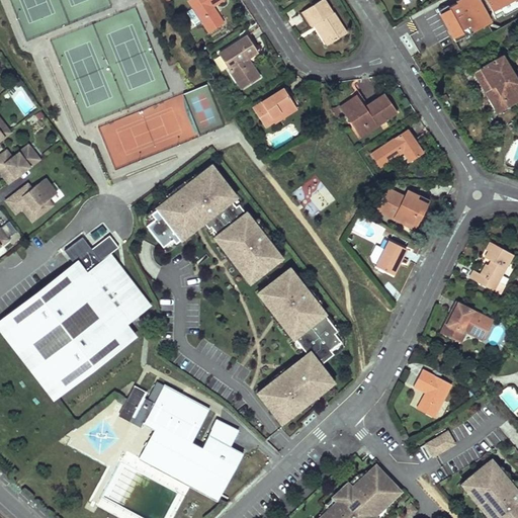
[(216,27),(223,22),(212,6),(222,0),(193,0),(189,3),(194,10),(188,14),(196,27),(203,23),(207,30),(214,25),(216,27)]
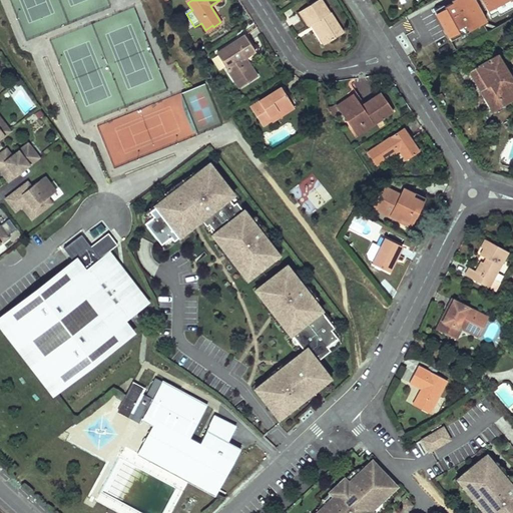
[(317,0),(300,11),(310,26),(312,25),(315,23),(328,42),(336,37),(334,34),(341,29),(330,12),(329,13),(320,0),(317,0)]
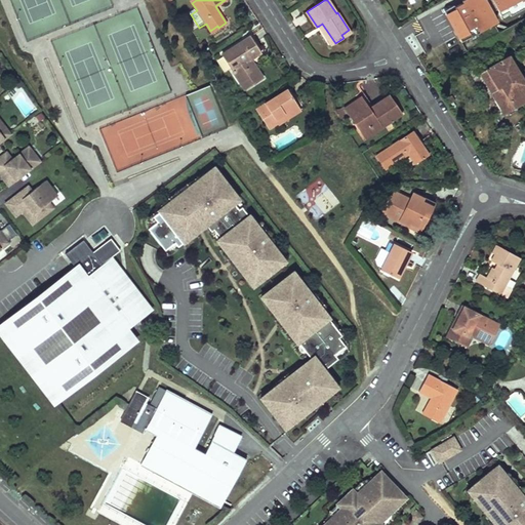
[(459,40),(499,22),(489,0),(459,0),(444,7),(459,40)]
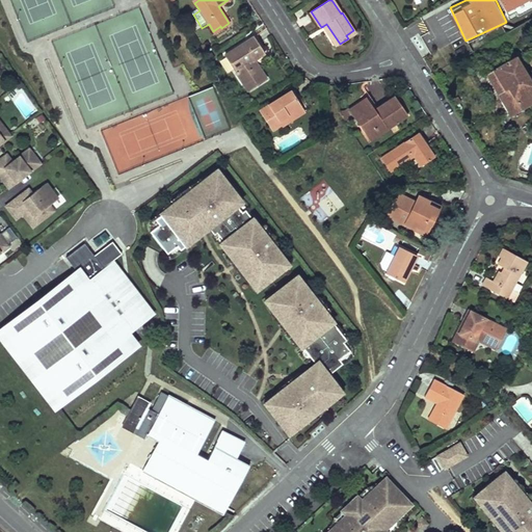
[(531,0),(499,0),(504,10),(527,0),(531,0)]
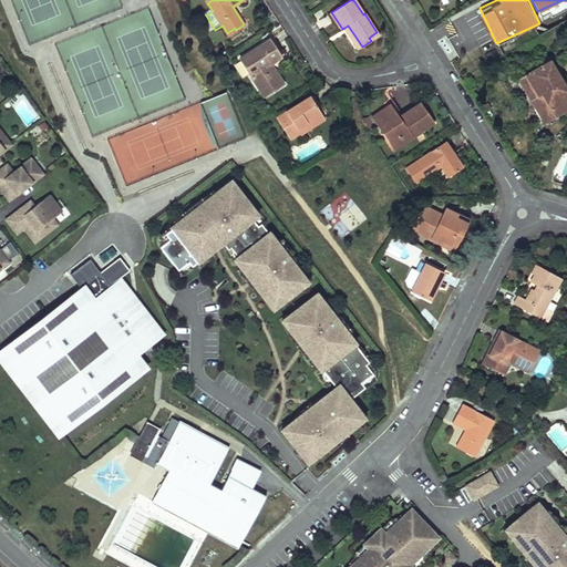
[(348,26),(344,28),(359,49),(362,47),(348,26)]
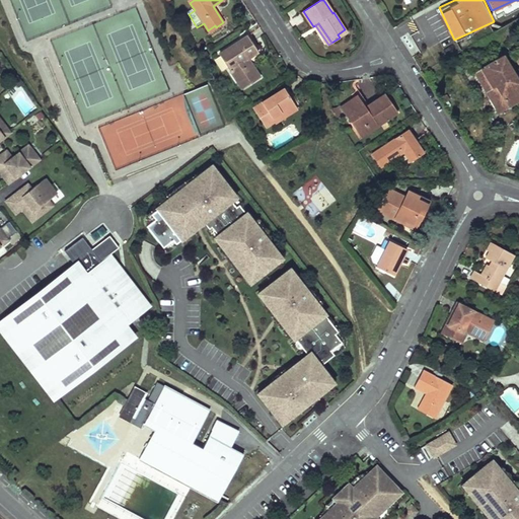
[(338,34),(340,38),(347,33),(345,29),(338,34)]
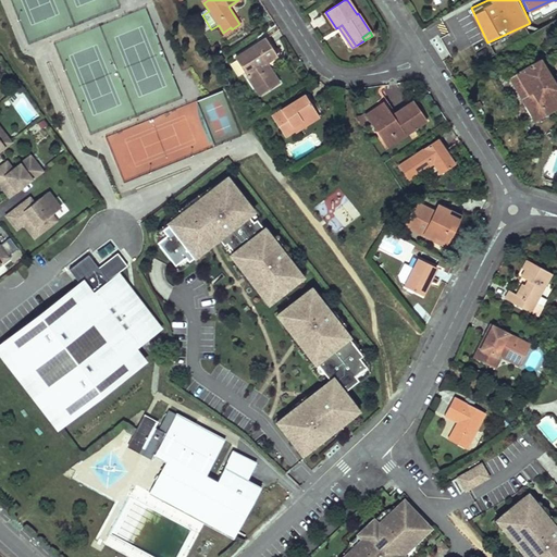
[(280,53),(269,36),(265,38),(276,56),(280,53)]
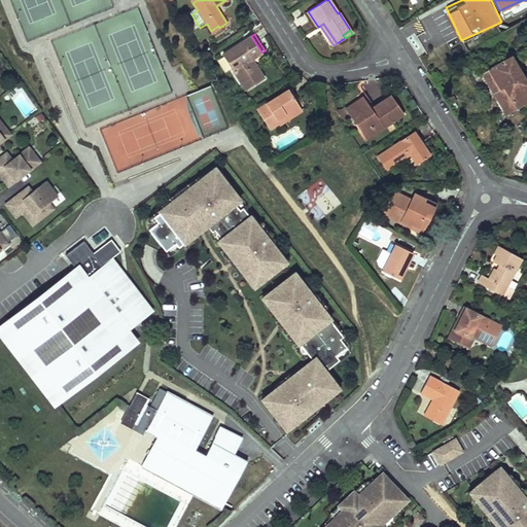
[(222,55),(246,91),(264,78),(251,60),(261,53),(251,36),(222,55)]
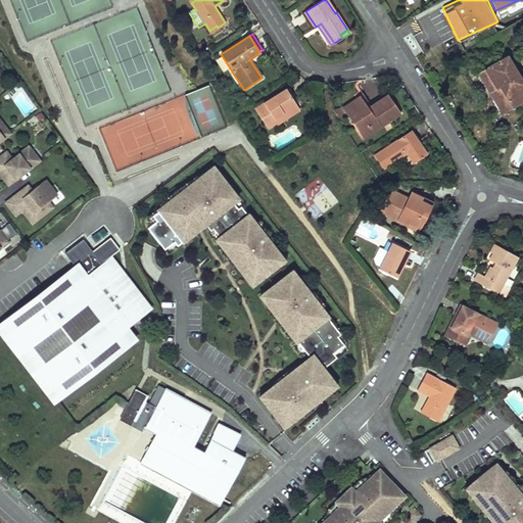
[(522,76),(510,53),(477,70),(502,114),(522,102),(522,76)]
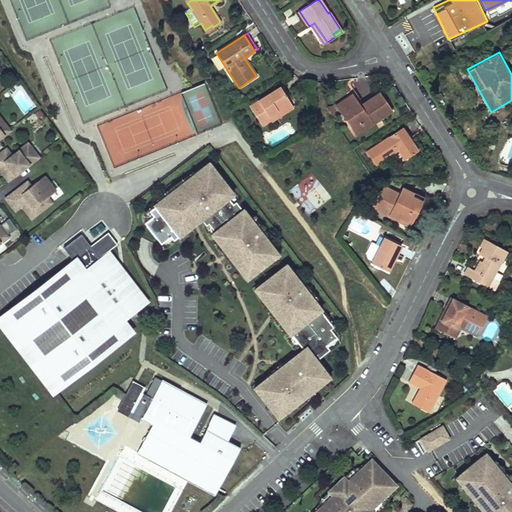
[(290,103),(280,87),(249,107),(262,126),(271,120),(268,116),(290,103)]
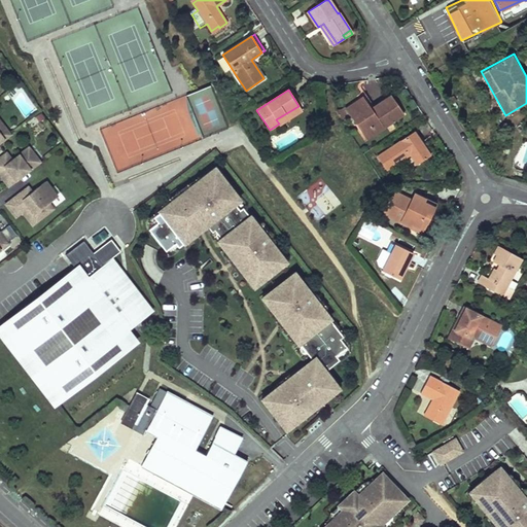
[(363,98),(372,109),(375,107),(366,95),(363,98)]
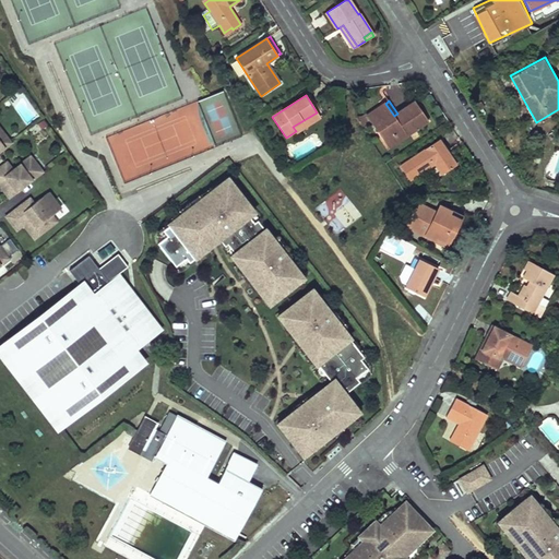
[(428,121),(415,102),(397,114),(394,116),(385,104),(376,110),(379,116),(370,122),(383,141),(392,135),(397,142),(428,121)]
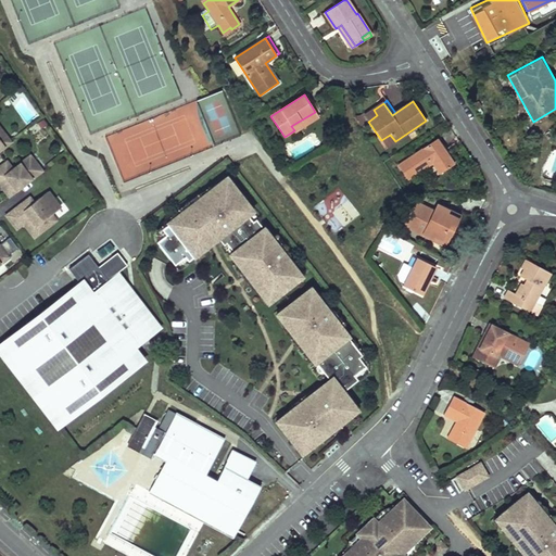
[(368,122),(377,115),(374,110),(365,115),(368,122)]
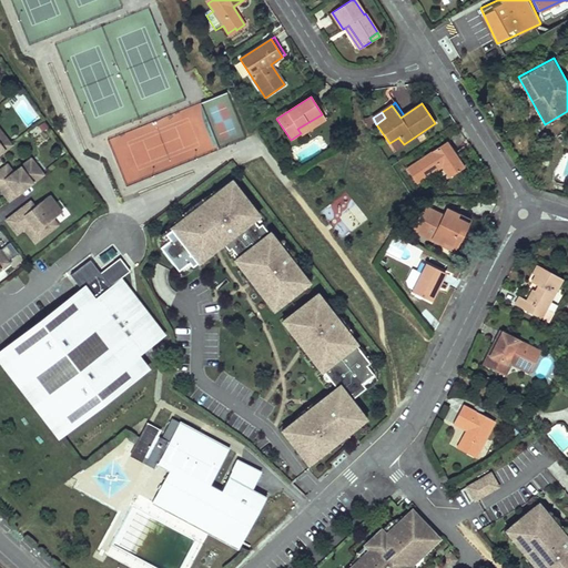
[(324,118),(322,114),(297,129),(301,133),(324,118)]
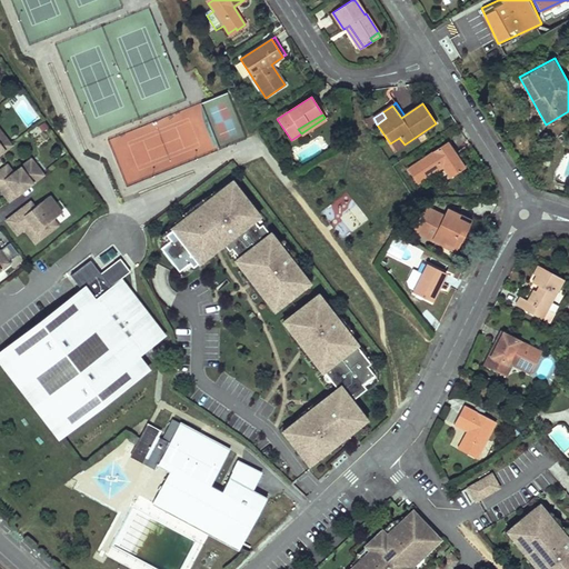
[(368,118),(362,119),(369,130),(377,125),(372,119),(373,118),(371,116),(368,118)]
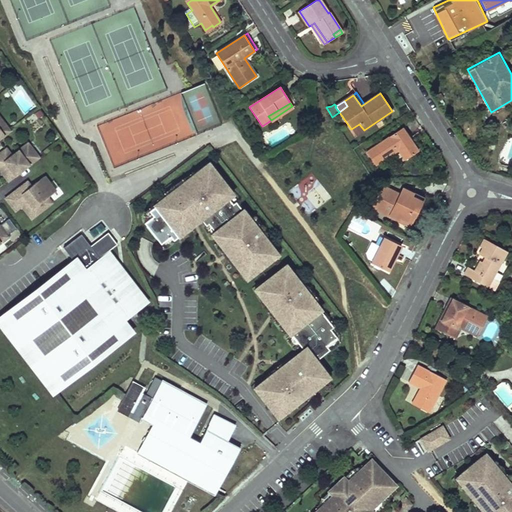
[(0,137),(9,131),(3,122),(0,124),(0,137)]
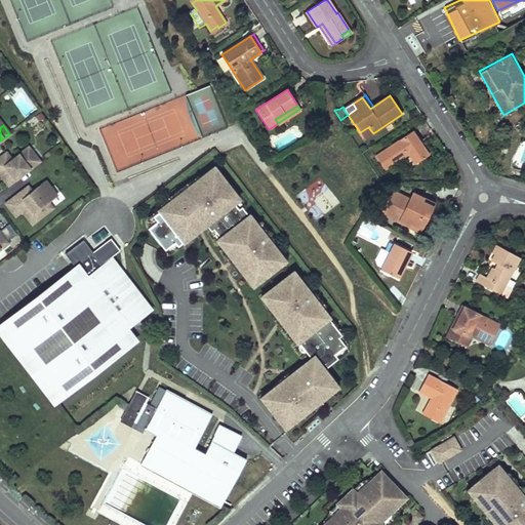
[(365,139),(373,133),(368,127),(360,132),(365,139)]
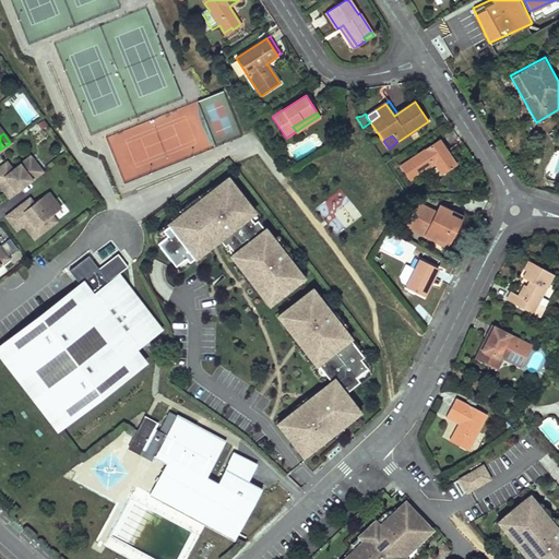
[(444,152),(447,151),(439,140),(437,141),(444,152)]
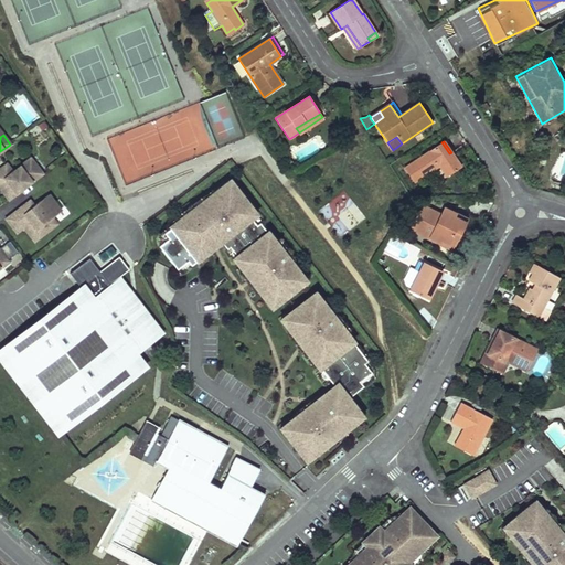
[(405,168),(415,183),(439,166),(447,177),(461,167),(451,152),(449,153),(441,142),(405,168)]
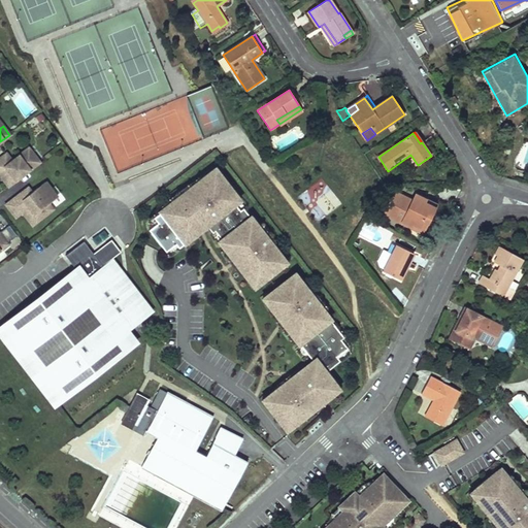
[(8,186),(39,162),(29,147),(22,153),(11,161),(8,156),(6,154),(0,158),(0,170),(5,166),(10,173),(3,178),(8,186)]
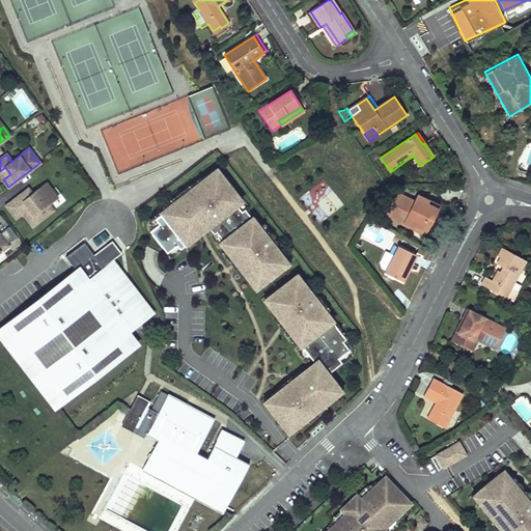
[(11,162),(22,154),(18,149),(8,157),(11,162)]
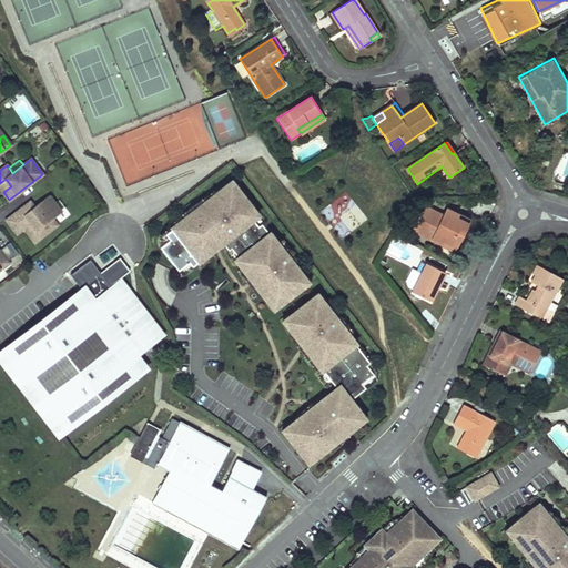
[(11,186),(6,179),(0,183),(0,188),(3,192),(11,186)]
